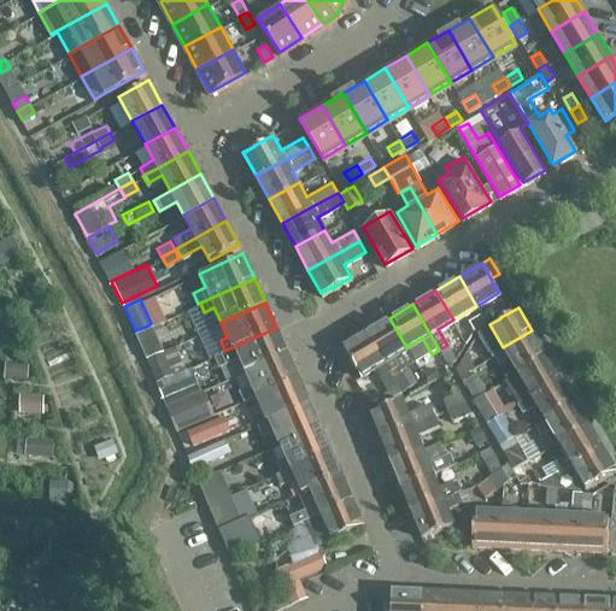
[(485,321),(480,311),(468,319),(473,328),(485,321)]
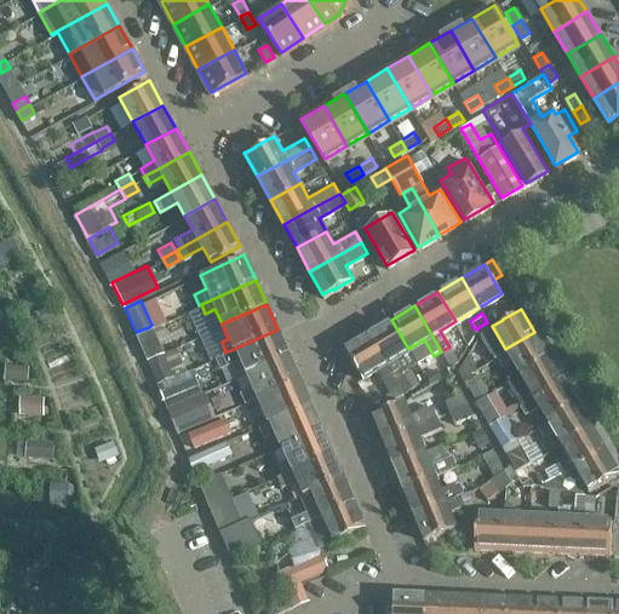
[(391,320),(367,333),(390,371),(391,371),(400,366),(394,357),(408,349),(391,320)]
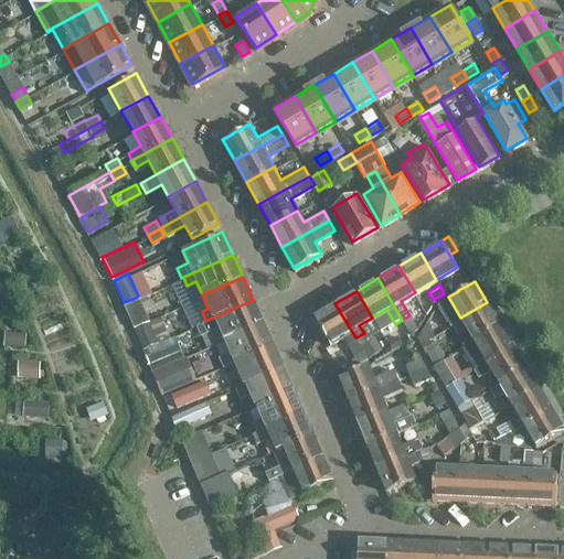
[(124,303),(132,325),(145,320),(136,298),(124,302),(124,303)]
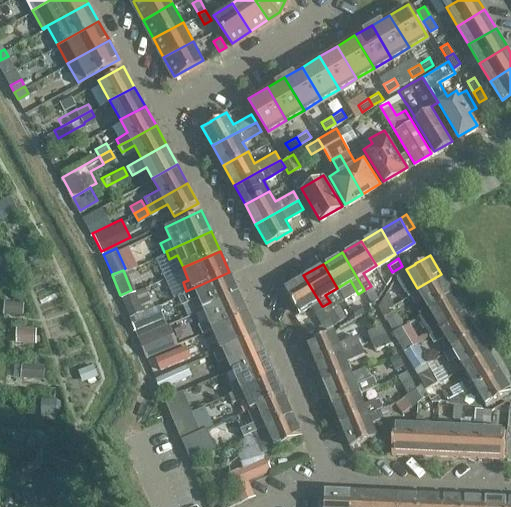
[(207,292),(212,303),(238,292),(229,272),(186,291),(173,297),(177,305),(207,292)]
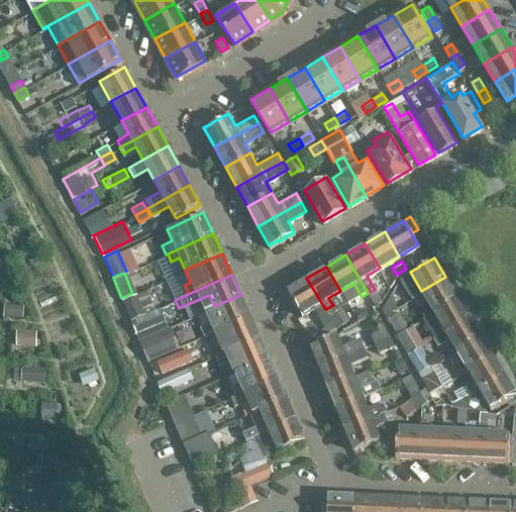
[(421,291),(433,310),(457,296),(445,277),(421,291)]
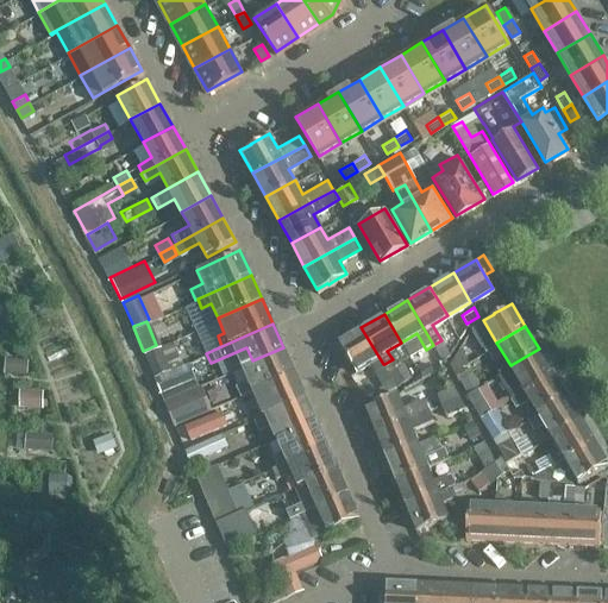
[(383,364),(361,327),(339,340),(345,351),(345,352),(349,359),(350,359),(356,370),(370,362),(386,388),(395,384),(388,372),(389,372),(384,364),(383,364)]
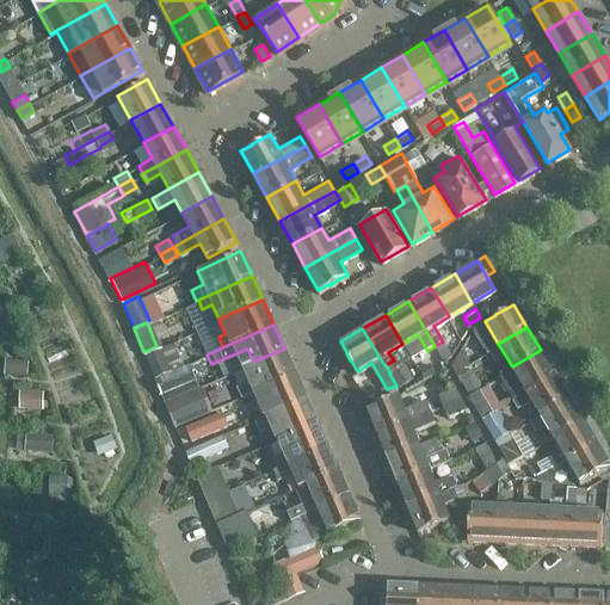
[(156,346),(143,352),(154,376),(170,369),(159,345),(156,346)]
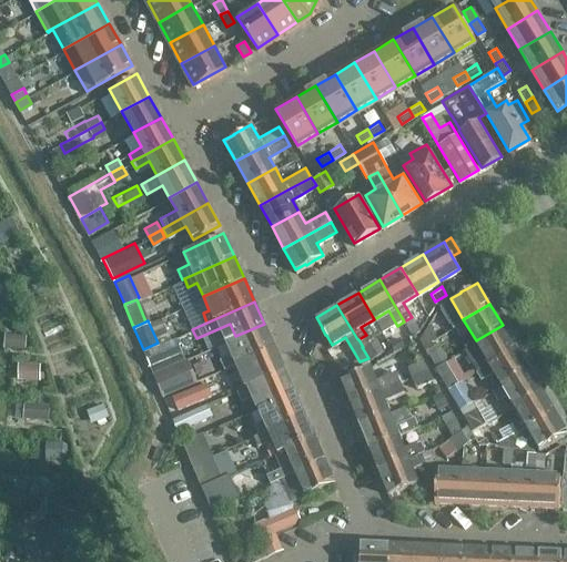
[(224,367),(235,363),(274,345),(264,324),(235,336),(225,340),(231,353),(220,358),(224,367)]
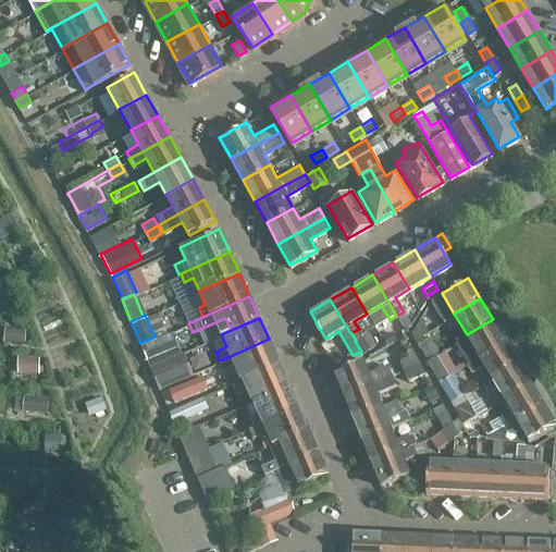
[(467,334),(479,356),(505,340),(493,319),(467,334)]
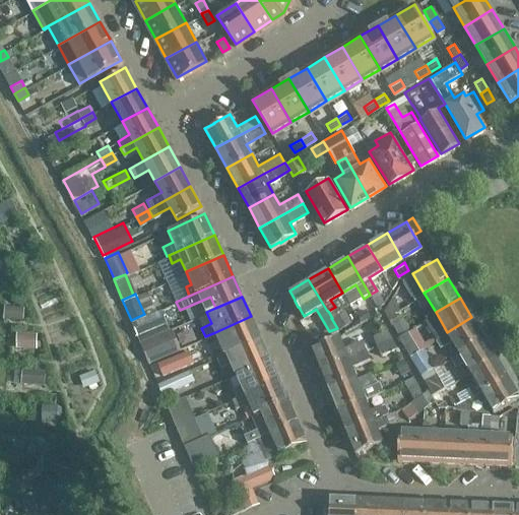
[(169,329),(160,309),(131,320),(139,340),(169,329)]
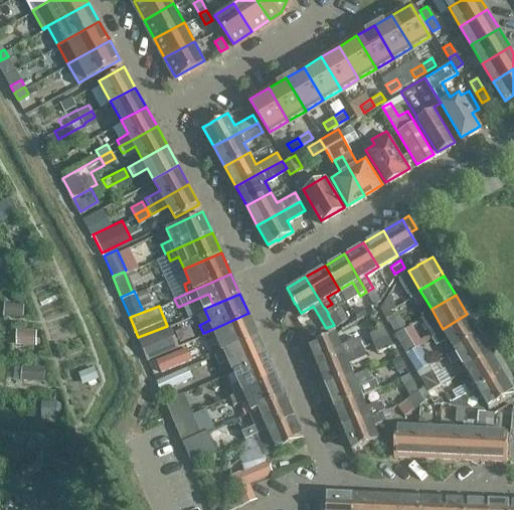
[(342,307),(329,315),(328,315),(334,325),(335,324),(347,317),(342,307)]
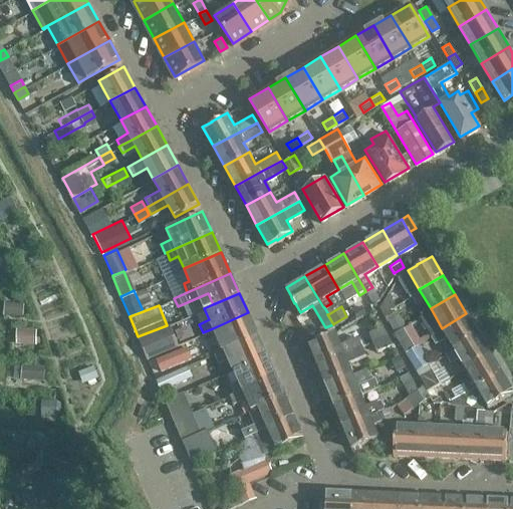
[(226,333),(231,344),(257,333),(248,312),(213,328),(217,337),(226,333)]
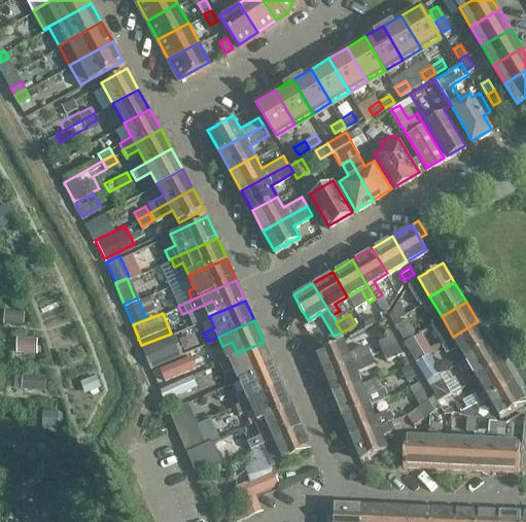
[(457,344),(465,356),(490,341),(478,321),(453,337),(441,344),(445,351),(457,344)]
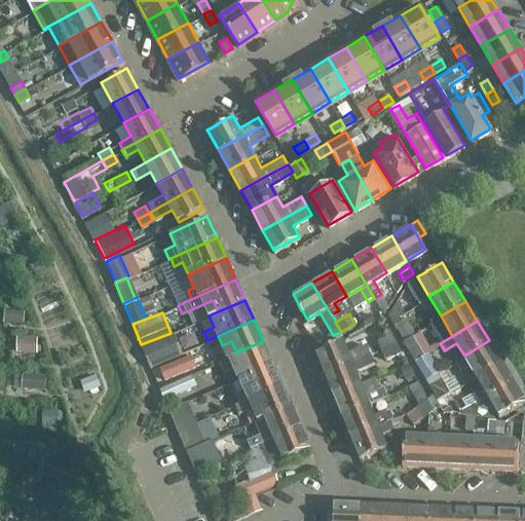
[(181,352),(172,332),(171,333),(141,344),(150,366),(181,352)]
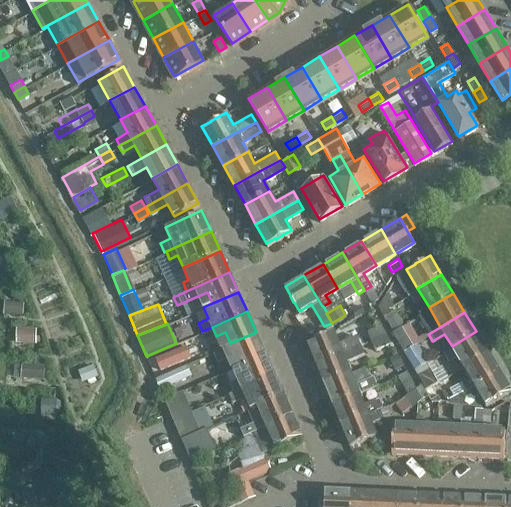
[(366,330),(370,338),(386,332),(382,323),(366,330)]
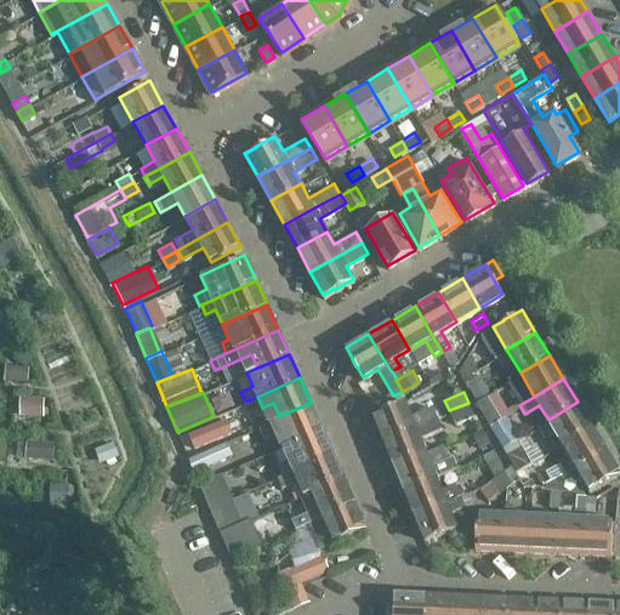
[(23,409),(45,410),(46,394),(24,393),(23,409)]
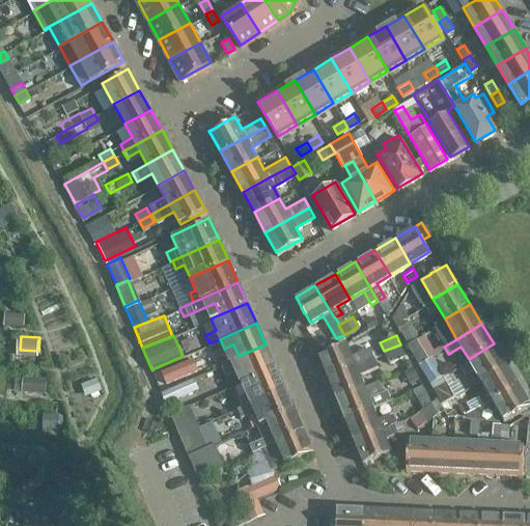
[(318,353),(327,375),(373,356),(369,347),(351,354),(345,341),(318,353)]
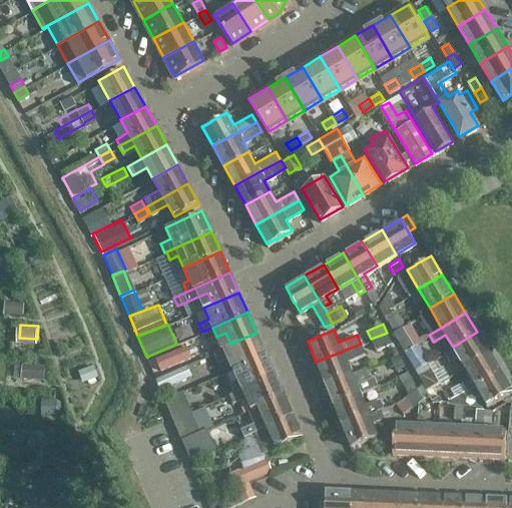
[(458,357),(464,366),(488,352),(477,332),(453,347),(444,352),(450,362),(458,357)]
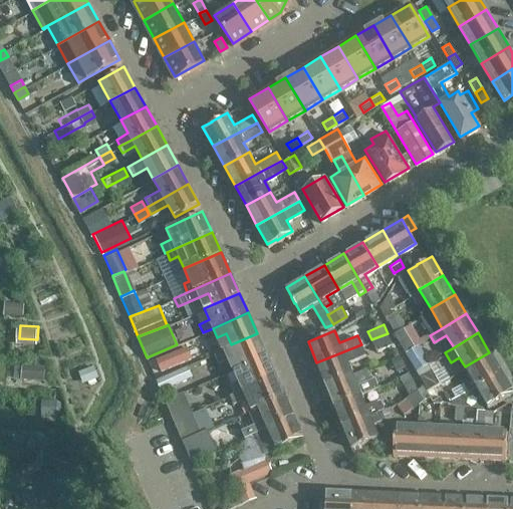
[(228,356),(233,368),(266,353),(257,333),(231,344),(215,352),(218,360),(228,356)]
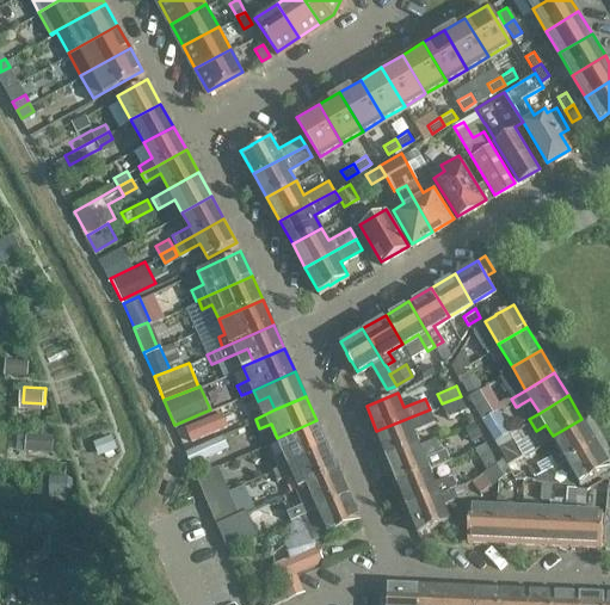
[(461,396),(442,403),(448,417),(467,407),(461,396)]
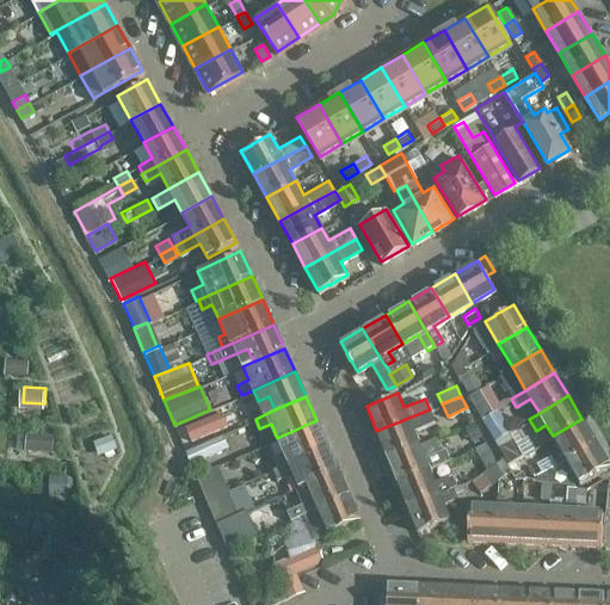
[(481,415),(494,438),(511,428),(499,406),(481,415)]
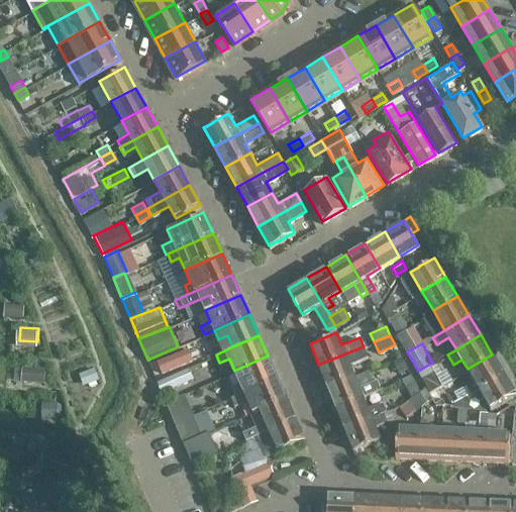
[(157,357),(162,371),(193,359),(187,345),(157,357)]
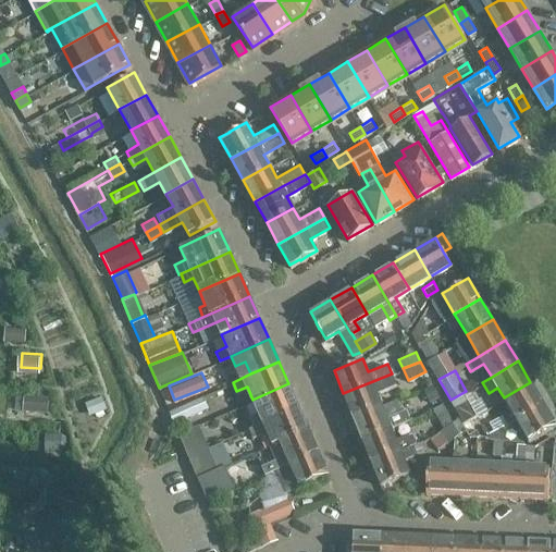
[(343,393),(353,416),(381,404),(375,392),(396,383),(392,373),(343,393)]
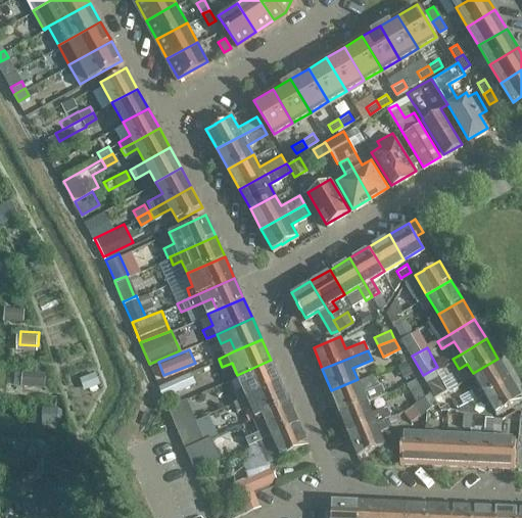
[(473,373),(484,392),(510,378),(497,359),(473,373)]
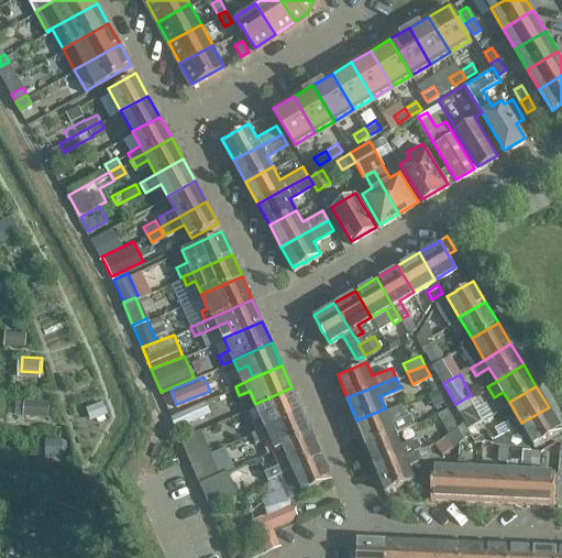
[(251,431),(251,433),(301,411),(291,387),(255,404),(260,416),(252,419),(256,429),(251,431)]
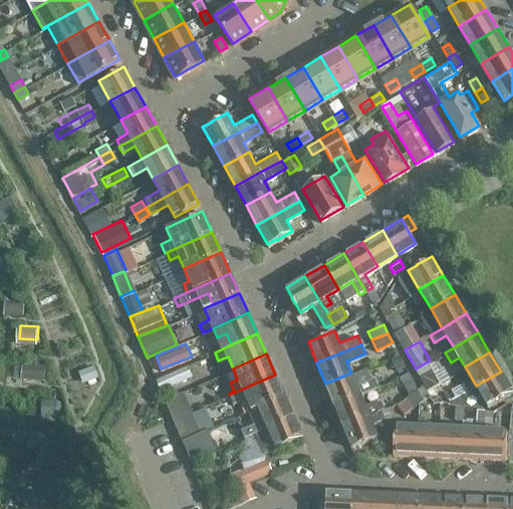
[(424,383),(423,384),(427,390),(436,384),(436,383),(440,379),(430,360),(416,368),(424,383)]
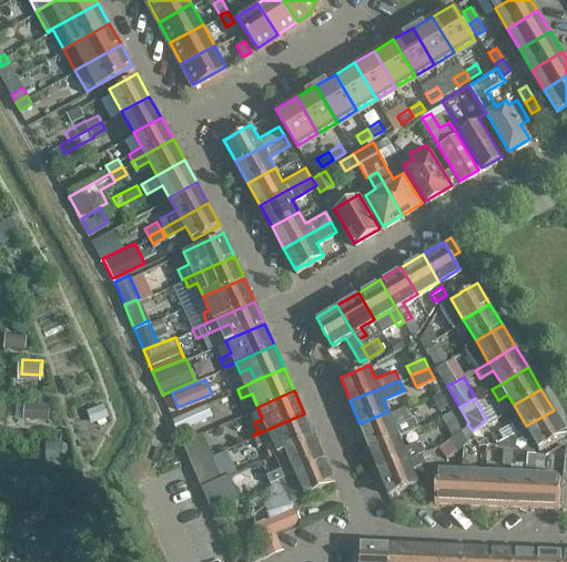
[(28,414),(49,415),(50,400),(29,399),(28,414)]
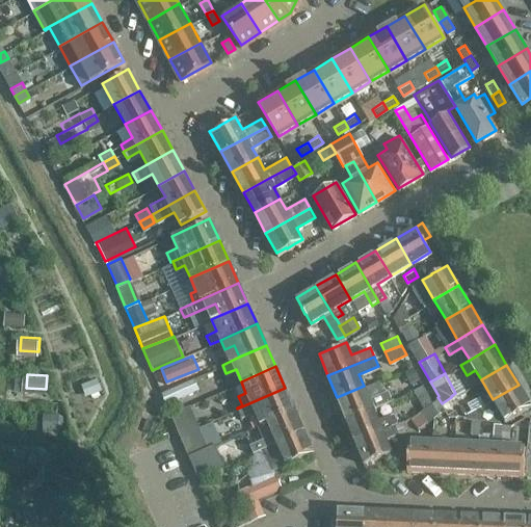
[(161,391),(165,401),(196,388),(192,377),(161,391)]
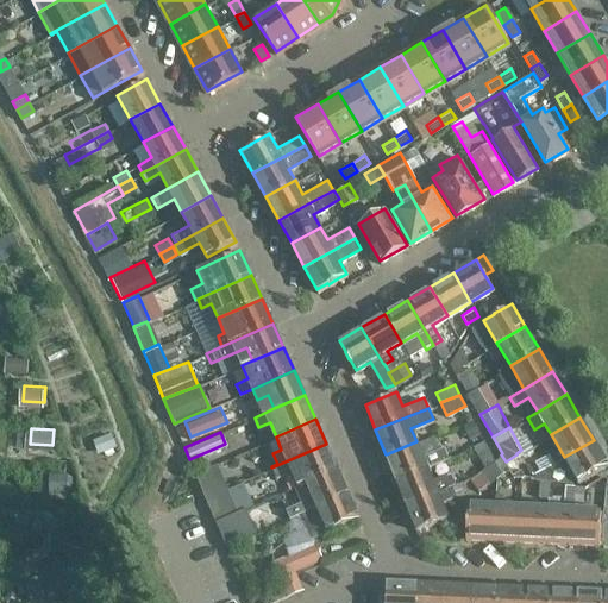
[(472,444),(482,464),(490,458),(493,457),(483,438),(472,444)]
